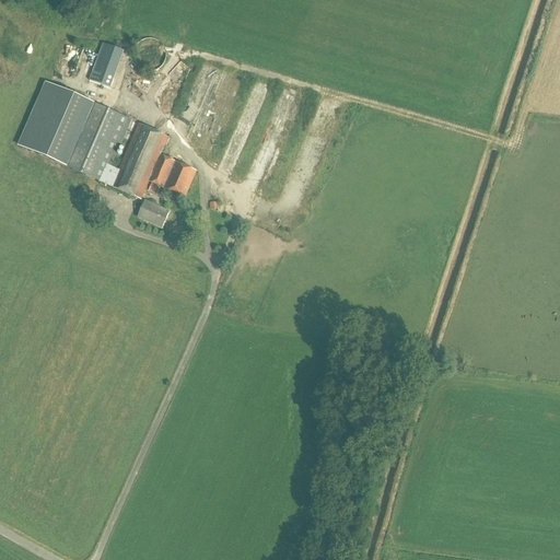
[(165,62),(165,59),(165,56),(164,53),(162,48),(160,46),(156,44),(153,42),(149,42),(146,41),(141,42),(138,43),(136,45),(132,47),(130,50),(129,54),(128,57),(128,60),(129,65),(130,67),(131,70),(135,73),(137,76),(140,77),(144,78),(148,78),(152,78),(154,77),(158,74),(160,72),(162,70),(164,67),(165,62)]
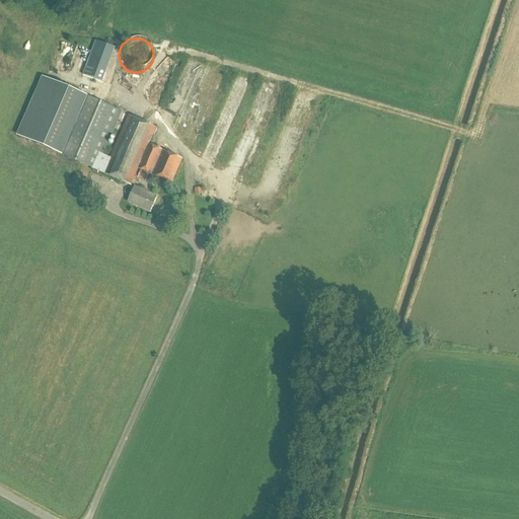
[(120,48),(100,40),(84,74),(103,83),(120,48)]
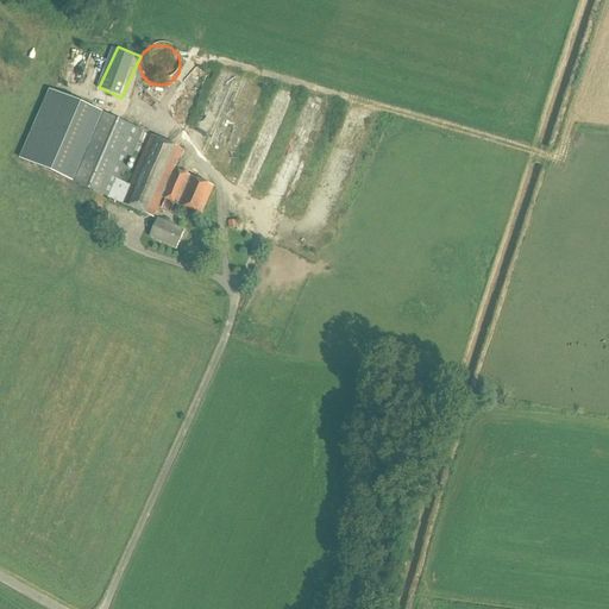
[(80,69),(88,74),(96,62),(88,57),(80,69)]
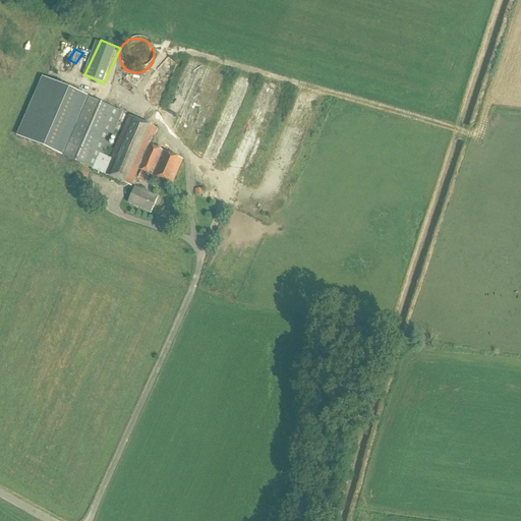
[(83,73),(89,58),(78,55),(73,70),(83,73)]
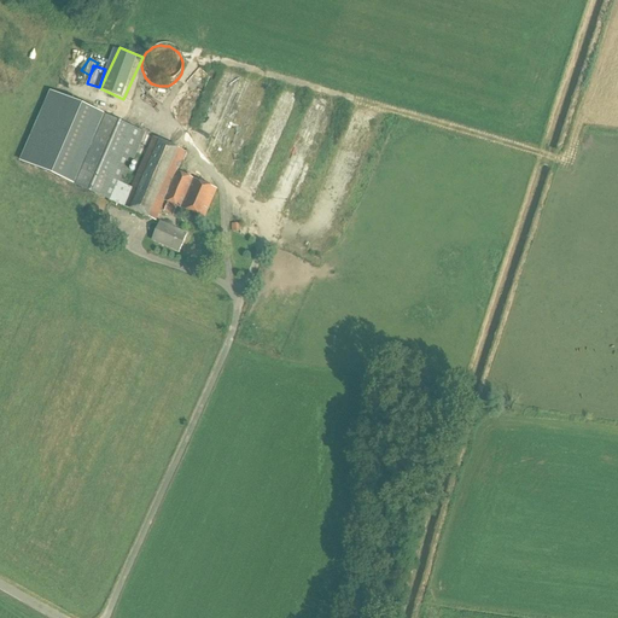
[(246,93),(256,97),(260,87),(250,83),(246,93)]
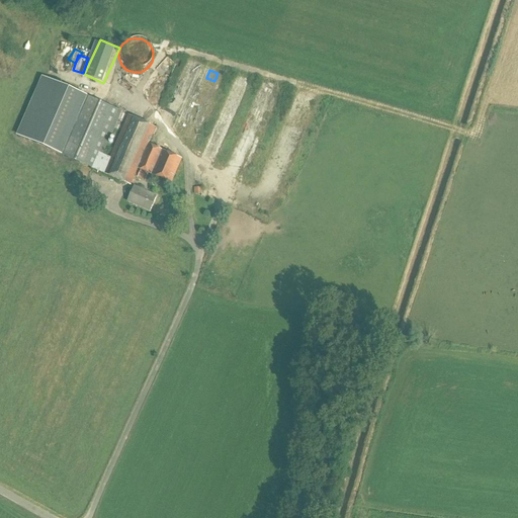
[(182,159),(150,144),(157,127),(127,115),(109,157),(104,155),(122,111),(80,93),(41,76),(16,136),(55,152),(92,169),(92,168),(104,174),(132,186),(136,176),(135,175),(139,168),(172,184),(182,159)]
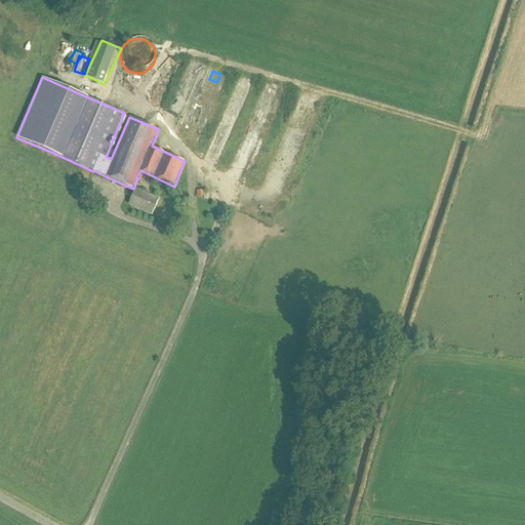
[(159,199),(136,189),(129,204),(152,214),(159,199)]
